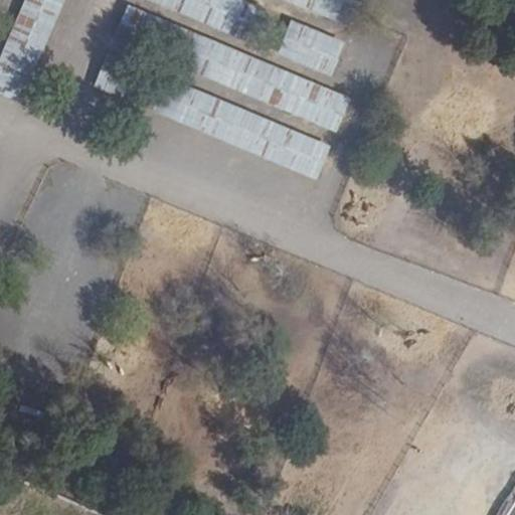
[(20,0),(0,56),(0,94),(25,104),(63,0),(20,0)]
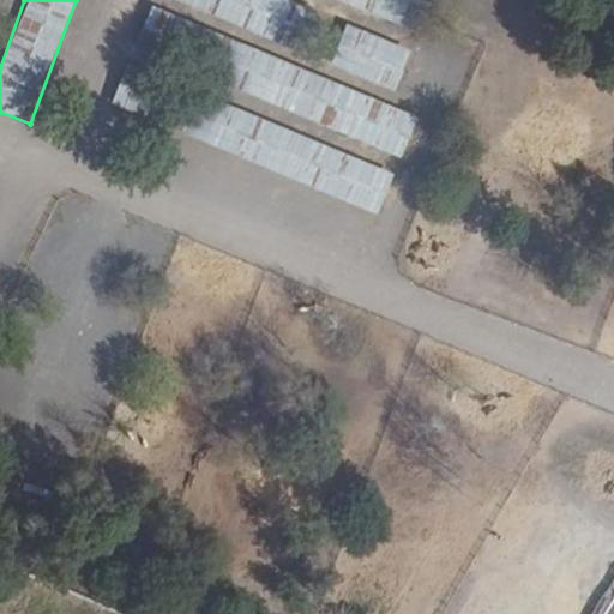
[(299,0),(167,0),(294,47),(309,4),(299,0)]
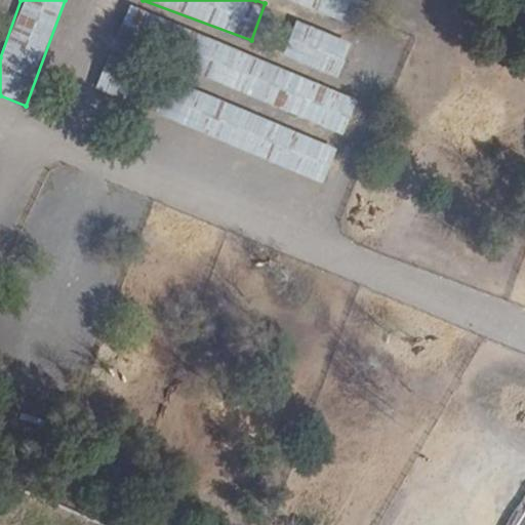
[(291,0),(355,24),(363,0),(291,0)]
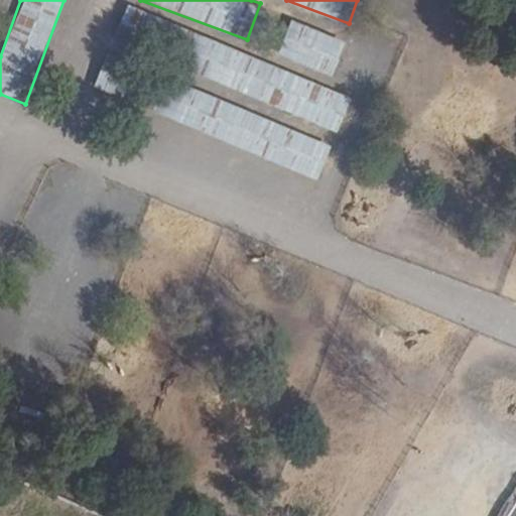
[(338,131),(352,95),(125,7),(111,43),(338,131)]
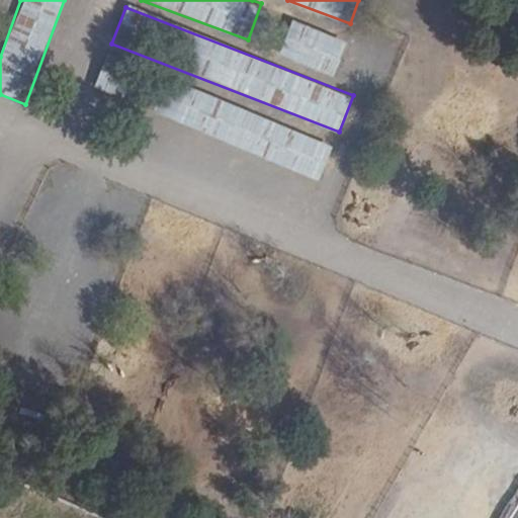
[(332,77),(346,40),(290,19),(276,56),(332,77)]
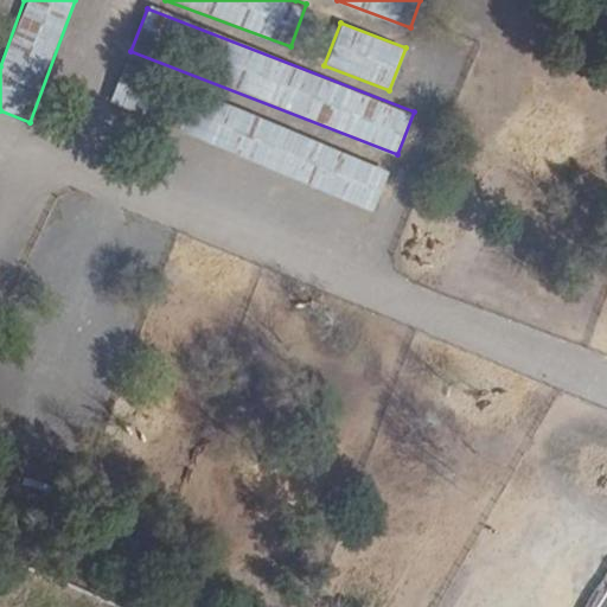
[(121,62),(110,103),(154,115),(165,74),(121,62)]
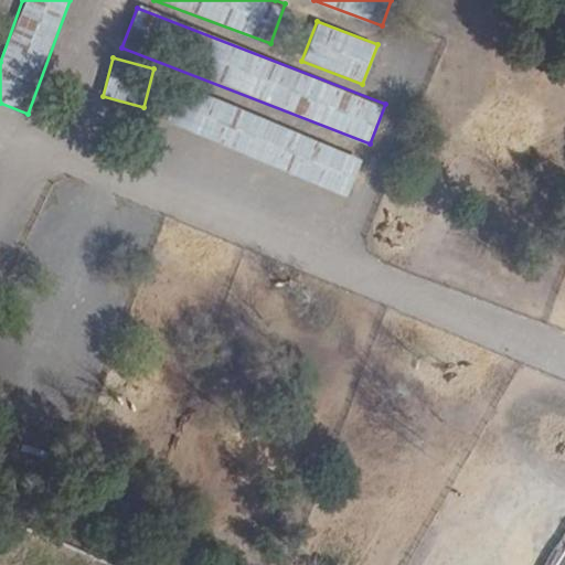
[(159,121),(348,194),(363,156),(174,83),(159,121)]
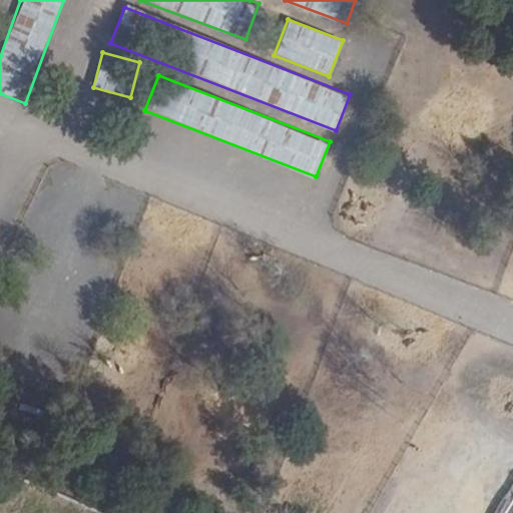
[(512,512),(512,495),(504,508),(511,512),(512,512)]
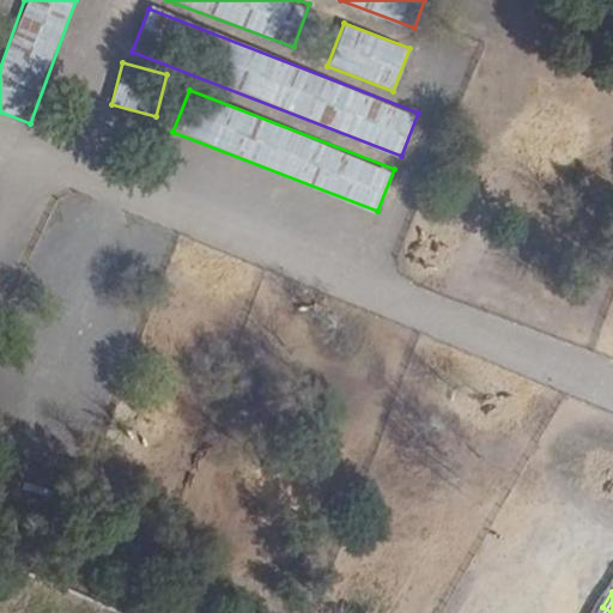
All buildings are outlined.
